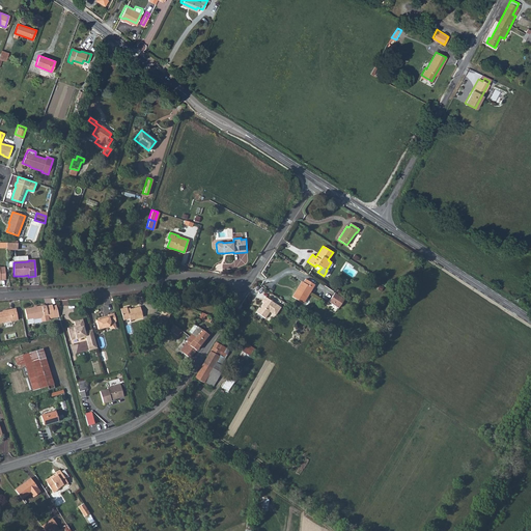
[(295,291),(292,297),(302,303),(313,284),(305,279),(303,283),(297,292),(295,291)]
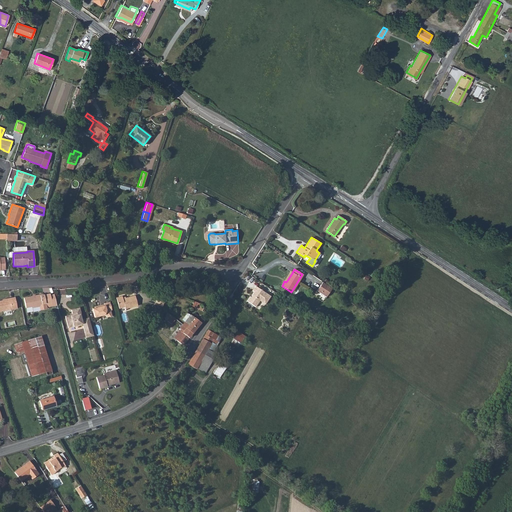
[(322,282),(316,291),(325,297),(331,289),(322,282)]
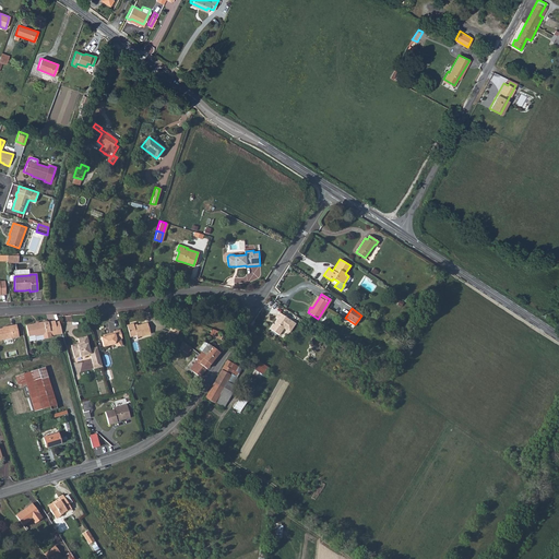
[(272,322),(269,328),(277,334),(282,328),(288,331),(294,322),(278,311),(274,317),(276,318),(273,323),(272,322)]
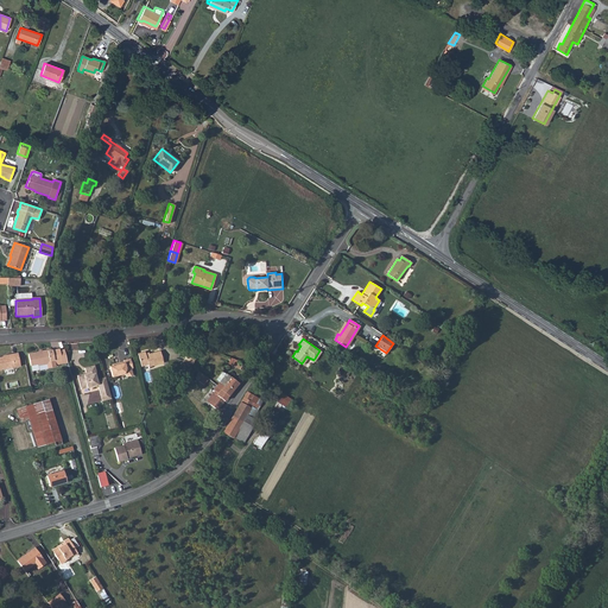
[(59,350),(58,349),(48,350),(29,354),(31,366),(38,363),(38,366),(46,365),(48,371),(56,369),(56,367),(68,365),(63,349),(59,350)]
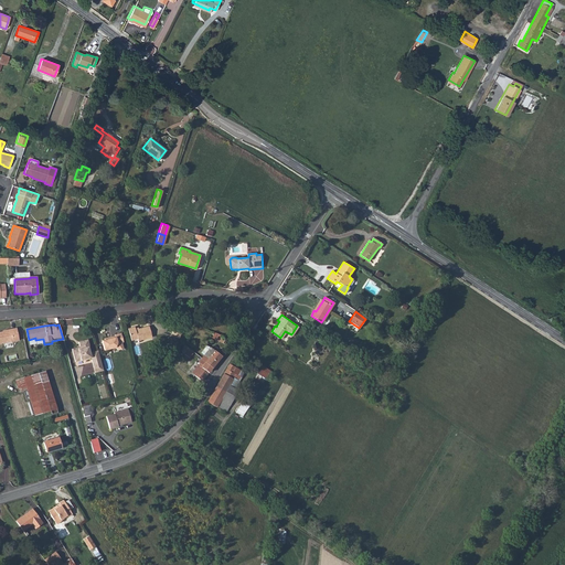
[(180,339),(184,327),(177,324),(172,337),(180,339)]
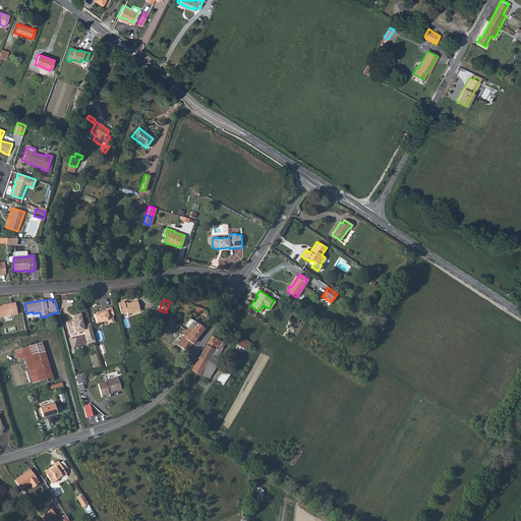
[(124,302),(124,301),(118,303),(121,314),(126,312),(126,313),(139,310),(137,301),(127,303),(124,304),(124,302)]
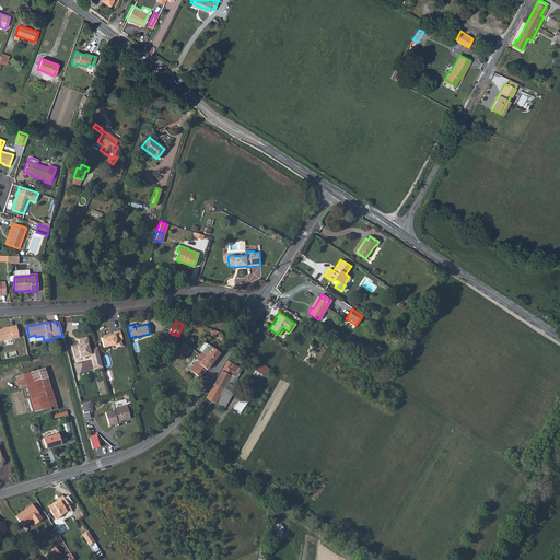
[(0,328),(0,340),(19,337),(16,325),(2,328),(0,328)]
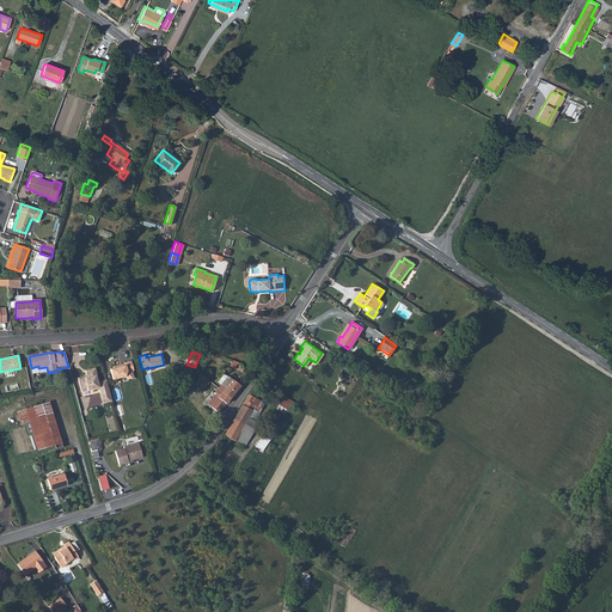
[(134,369),(130,360),(124,362),(124,363),(124,365),(118,366),(118,365),(112,366),(114,367),(110,368),(112,379),(124,375),(129,379),(134,378),(132,371),(134,369)]
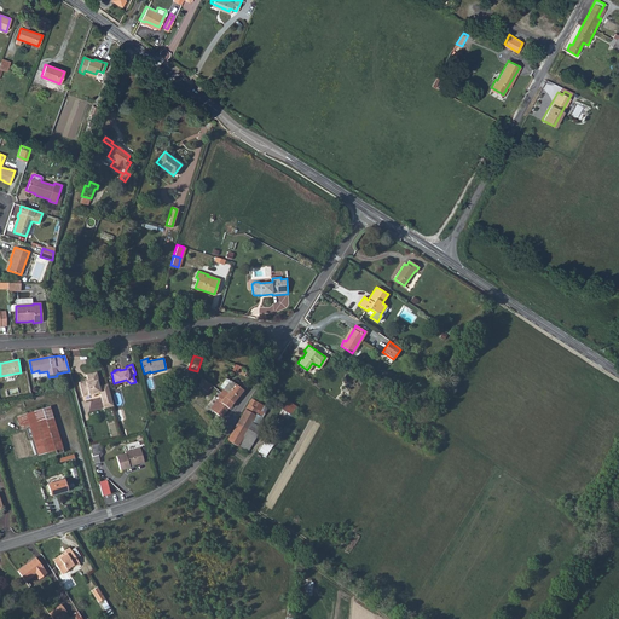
[(85,380),(79,382),(82,395),(99,392),(102,401),(111,399),(106,383),(98,386),(97,380),(98,379),(96,371),(86,375),(87,380),(88,381),(86,382),(85,380)]
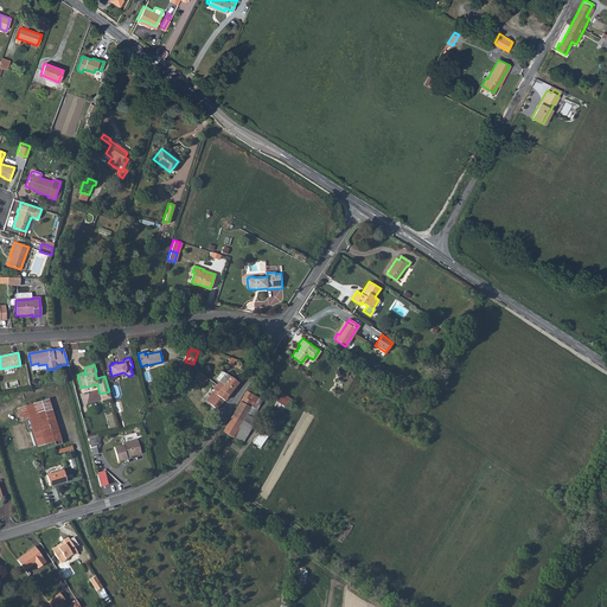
[(196,377),(204,384),(209,377),(200,370),(196,377)]
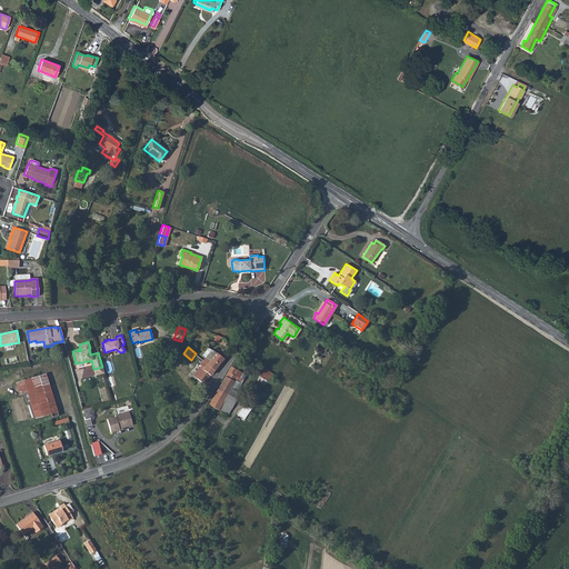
[(200,365),(203,368),(202,369),(210,375),(223,359),(209,347),(203,355),(206,357),(206,358),(200,365)]
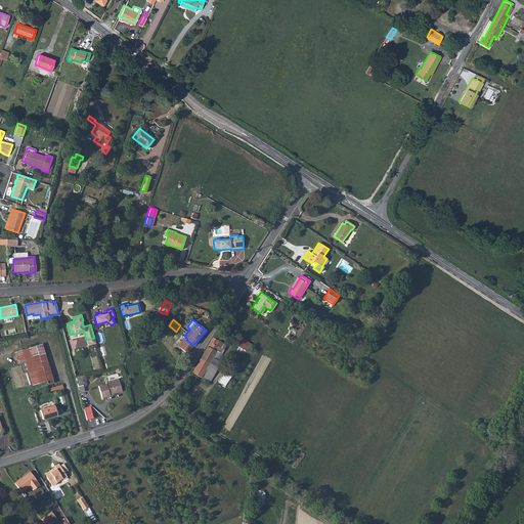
[(355,343),(359,345),(365,335),(361,332),(355,343)]
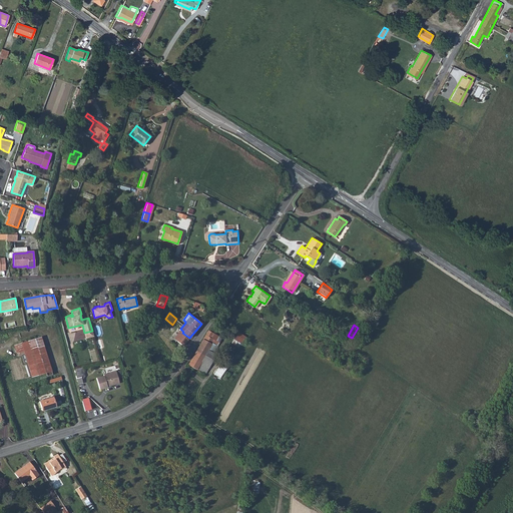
[(180,331),(175,338),(177,340),(176,341),(183,346),(189,338),(182,333),(180,331)]
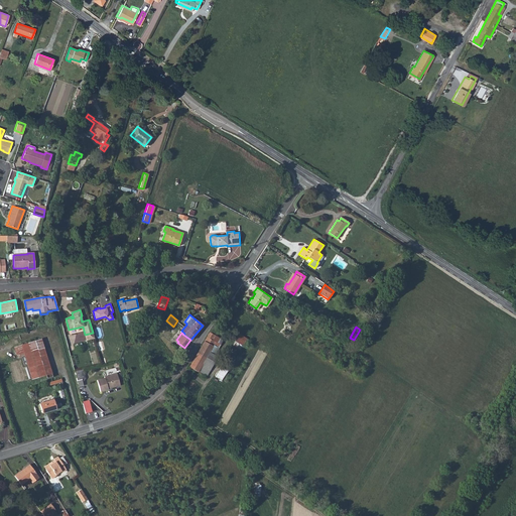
[(188,367),(198,372),(199,371),(207,375),(213,364),(212,363),(209,361),(213,355),(209,353),(215,343),(212,341),(215,336),(210,333),(209,334),(188,367)]
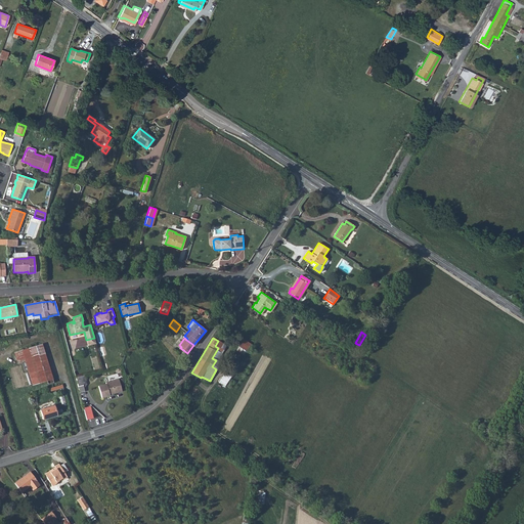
[(236,350),(244,354),(250,344),(243,340),(236,350)]
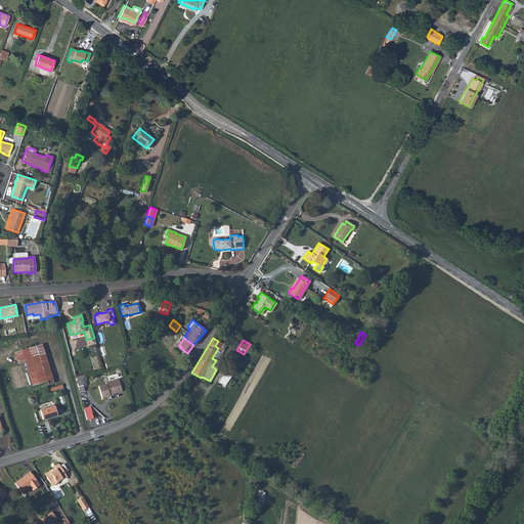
[(215,368),(219,361),(217,359),(221,352),(220,352),(224,344),(218,341),(215,346),(218,348),(212,358),(216,360),(212,366),(215,368)]
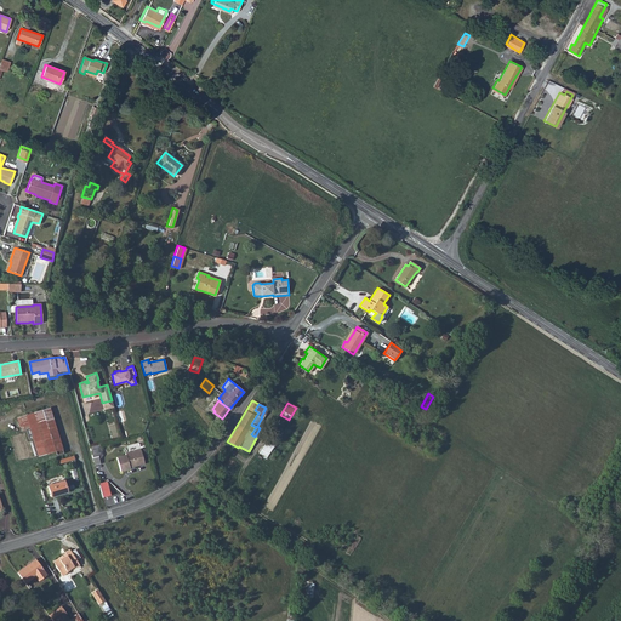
[(26,426),(52,417),(49,408),(17,417),(21,427),(26,426)]
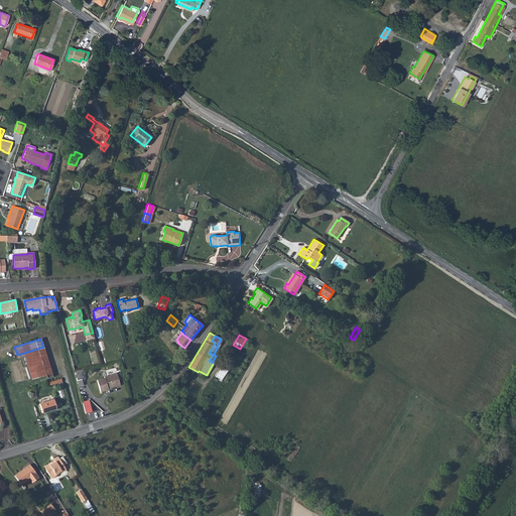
[(21,354),(22,356),(24,355),(25,359),(45,355),(43,347),(21,354)]
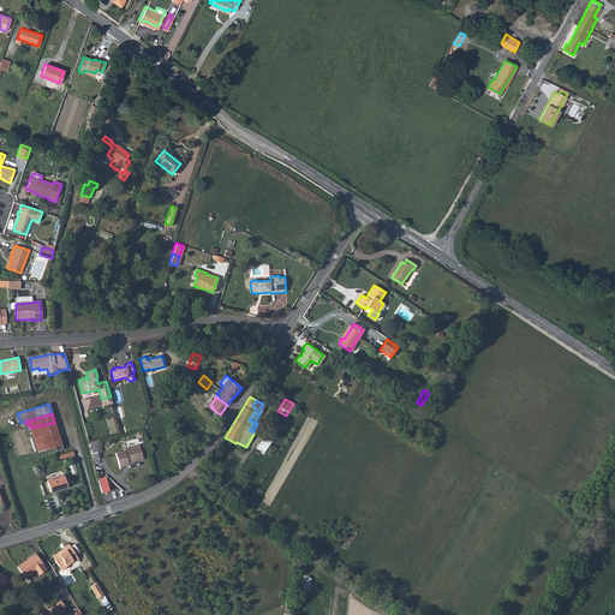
[(30,428),(37,452),(42,451),(54,446),(55,451),(63,448),(54,423),(30,428)]
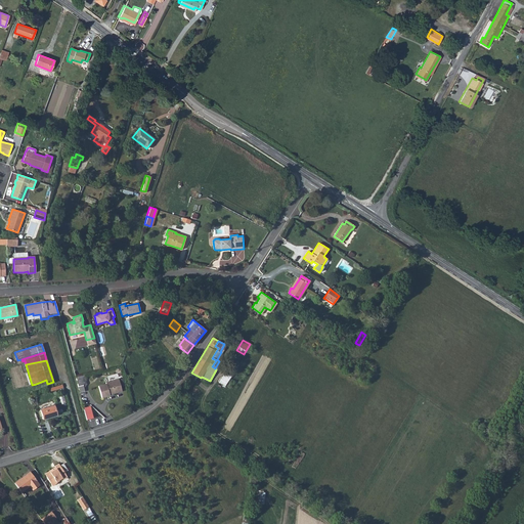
[(219,383),(224,386),(233,370),(228,367),(219,383)]
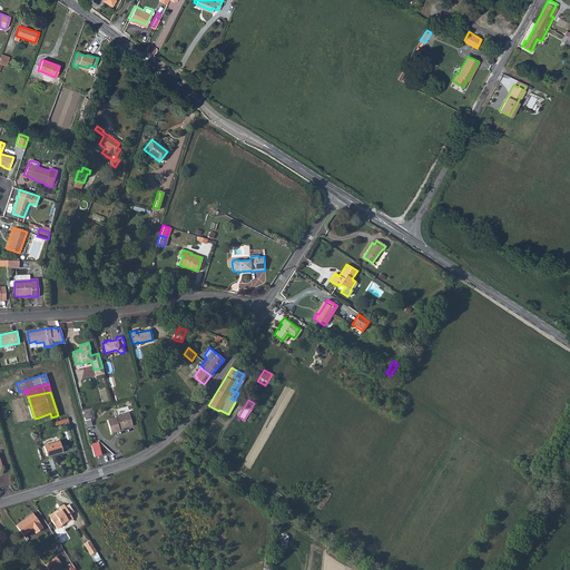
[(81,410),(86,426),(91,425),(90,422),(87,409),(81,410)]
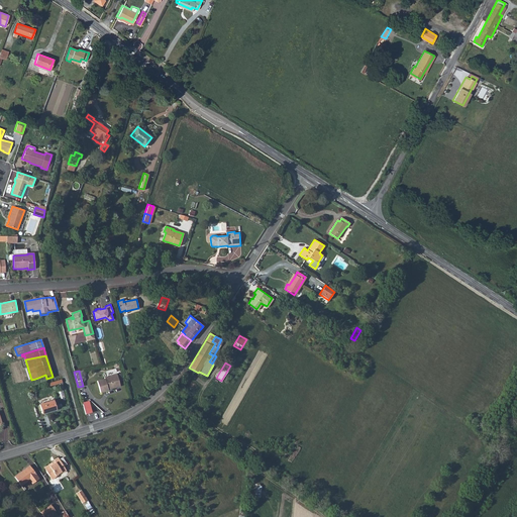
[(97,381),(100,393),(108,390),(107,389),(119,386),(116,375),(104,378),(104,379),(97,381)]
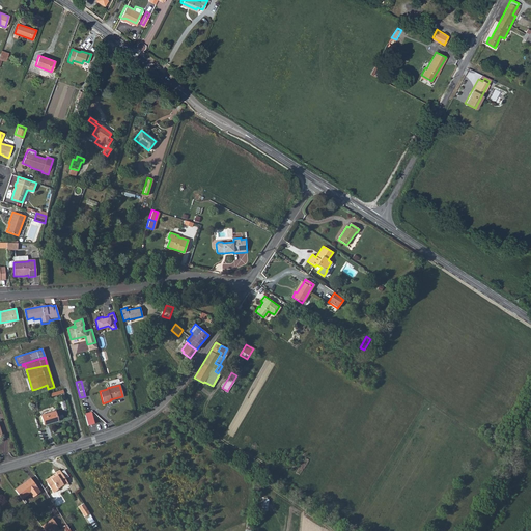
[(40,415),(44,425),(57,420),(54,411),(40,415)]
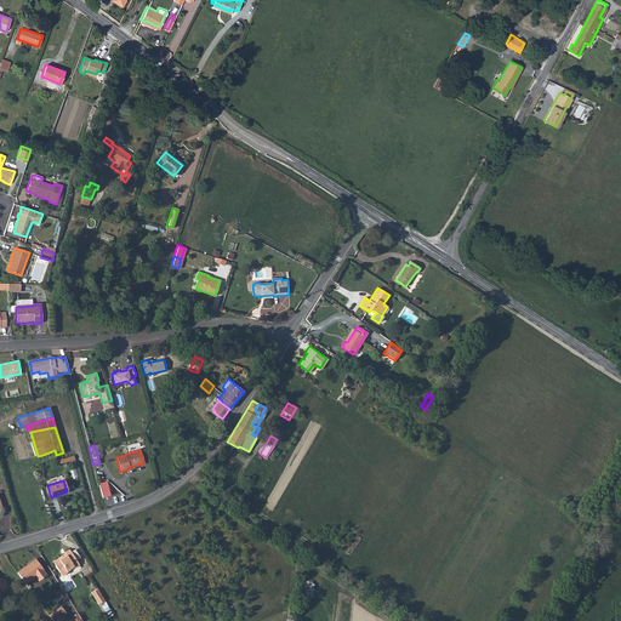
[(100,483),(103,497),(112,495),(108,480),(100,483)]
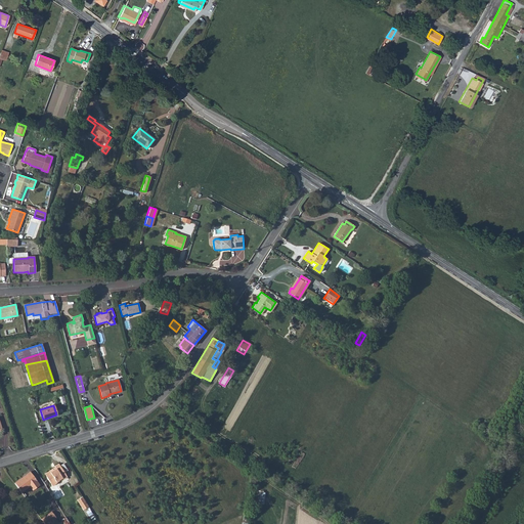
[(50,470),(44,474),(52,486),(56,483),(56,482),(59,480),(60,481),(64,479),(56,465),(52,468),(52,469),(53,470),(51,472),(50,470)]
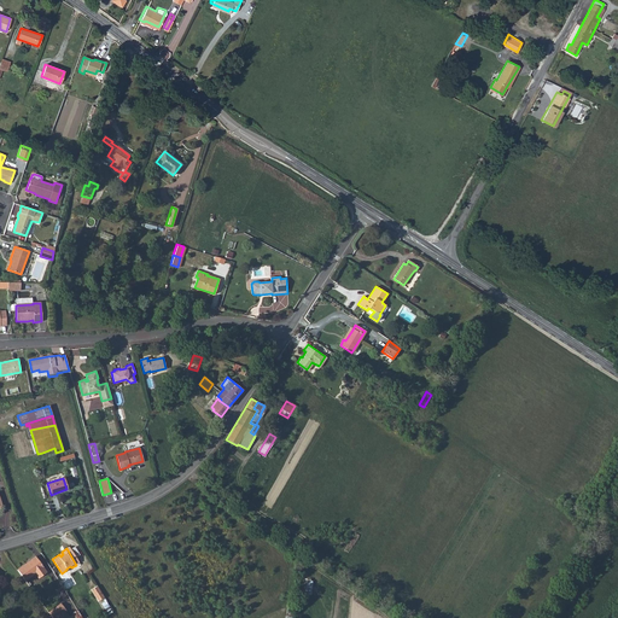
[(17,570),(25,581),(35,573),(38,578),(46,572),(44,569),(42,567),(35,557),(17,570)]
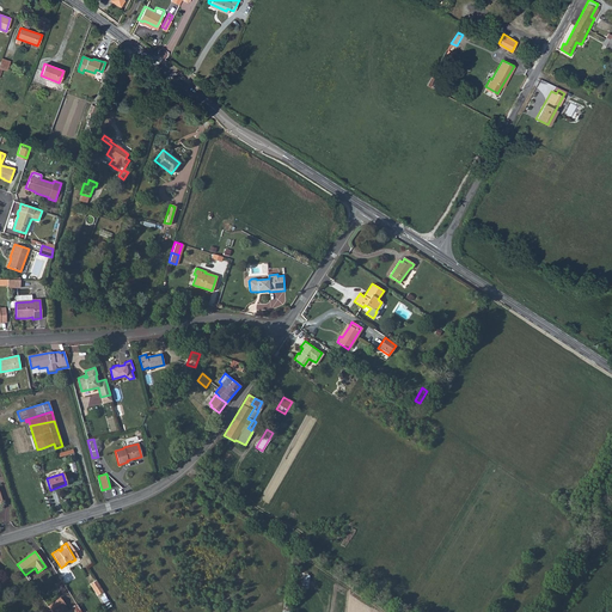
[(101,592),(93,581),(87,585),(95,597),(101,592)]
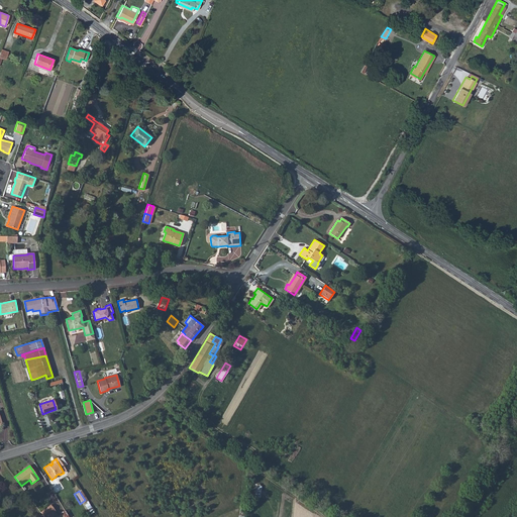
[(40,512),(43,516),(46,516),(56,511),(50,505),(40,512)]
